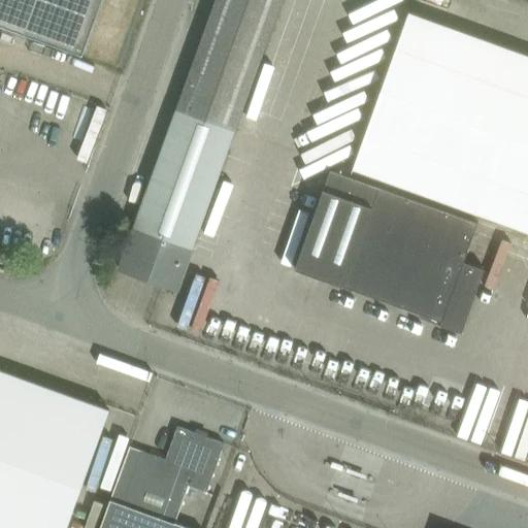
[(0,0),(0,24),(85,55),(104,0),(0,0)]
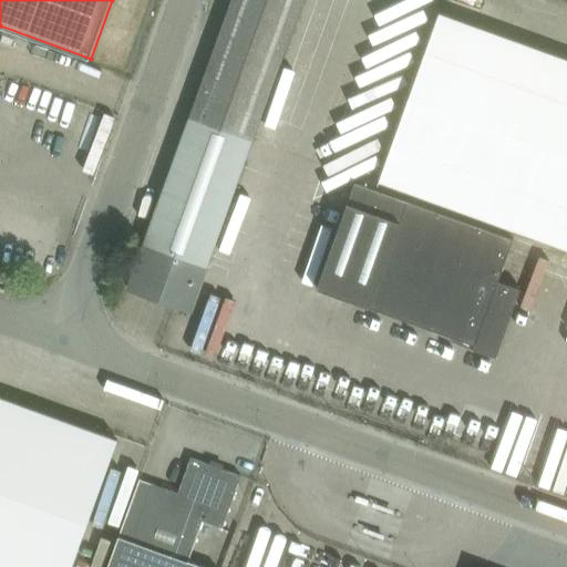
[(302,0),(232,0),(129,289),(191,311),(302,0)]
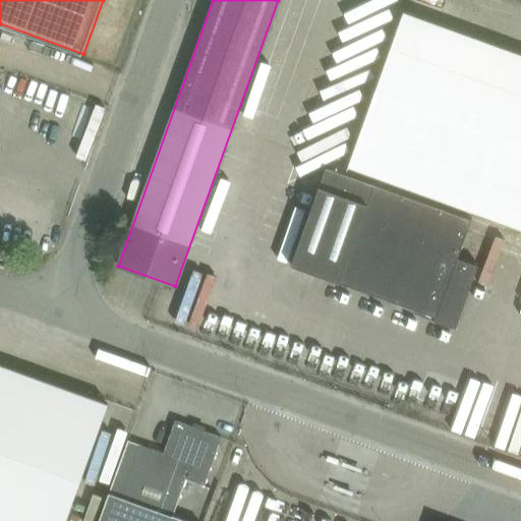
[(347,170),(520,232),(520,55),(404,13),(404,11),(347,170)]
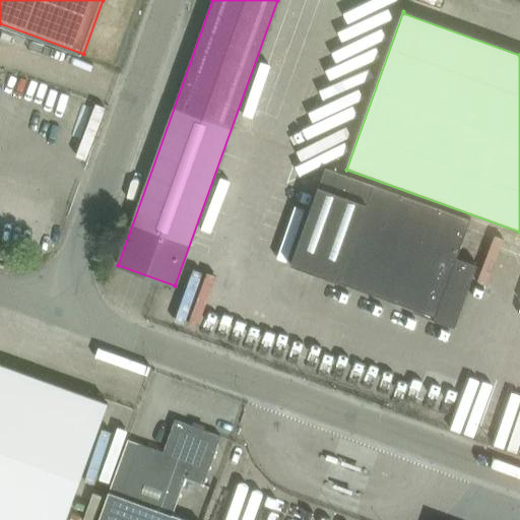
[(325,168),(290,265),(435,317),(433,320),(455,328),(477,265),(457,258),(471,219),(325,168)]
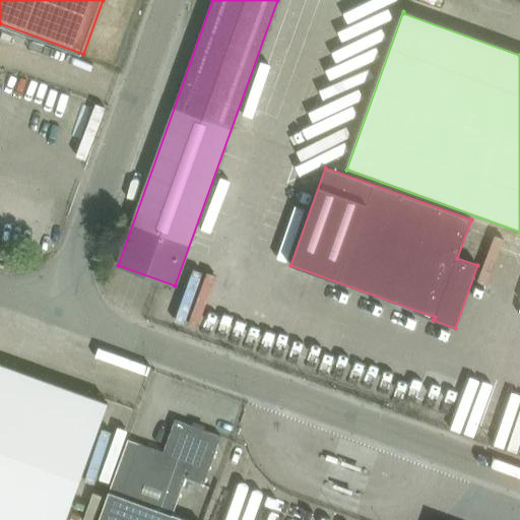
[(0,410),(15,370),(0,365),(0,410)]
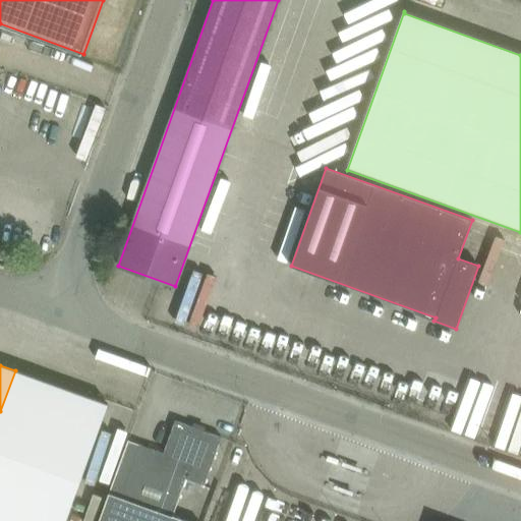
[(0,520),(67,520),(109,405),(15,370),(0,411),(0,520)]
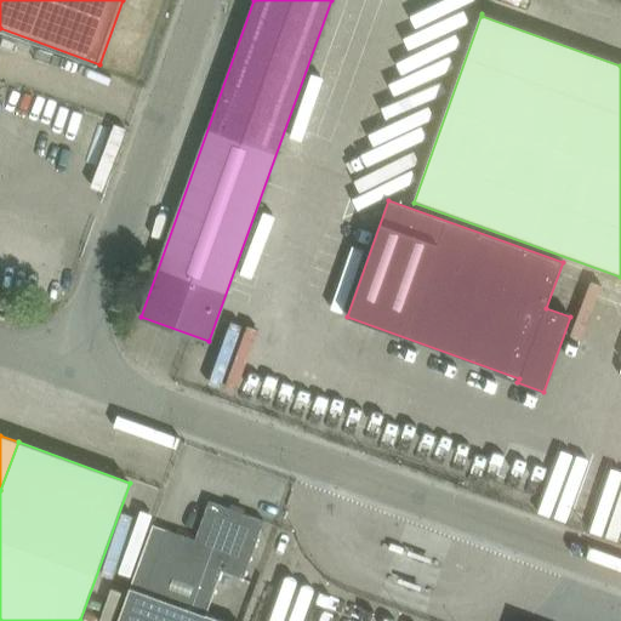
[(223,620),(206,614),(222,570),(243,577),(265,522),(209,501),(195,540),(153,525),(117,620),(223,620)]
